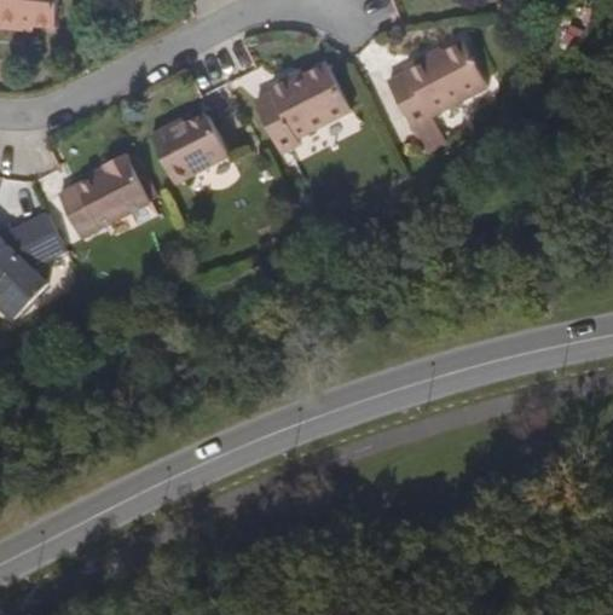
[(0,17),(28,19),(52,22),(55,0),(0,0),(0,17)]
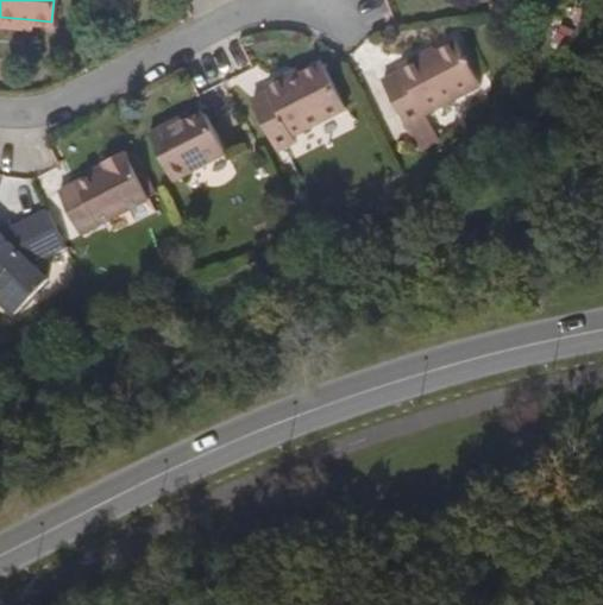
[(424,115),(478,84),(454,42),(420,61),(418,55),(395,68),(397,73),(379,81),(408,134),(427,123),(424,115)]
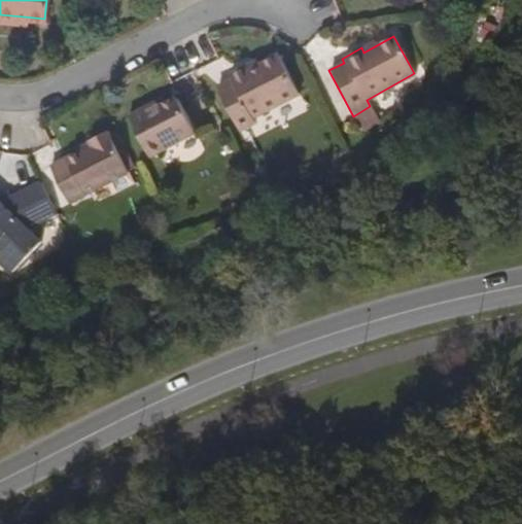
[(248,72),(245,67),(229,74),(231,79),(216,86),(237,129),(252,121),(249,117),(298,94),(279,57),(258,67),(248,72)]
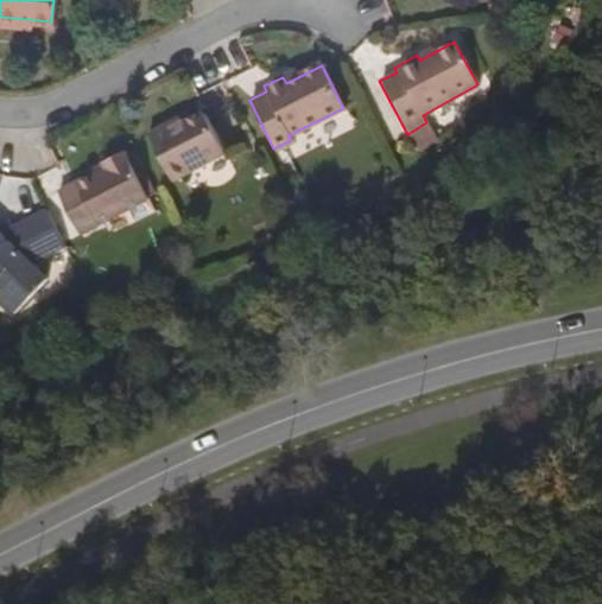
[(296,70),(283,77),(286,83),(298,77),(296,70)]
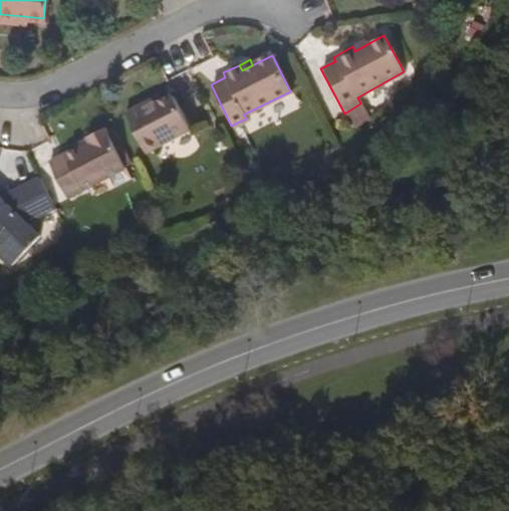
[(145,109),(142,103),(122,113),(143,154),(187,132),(171,96),(154,104),(145,109)]
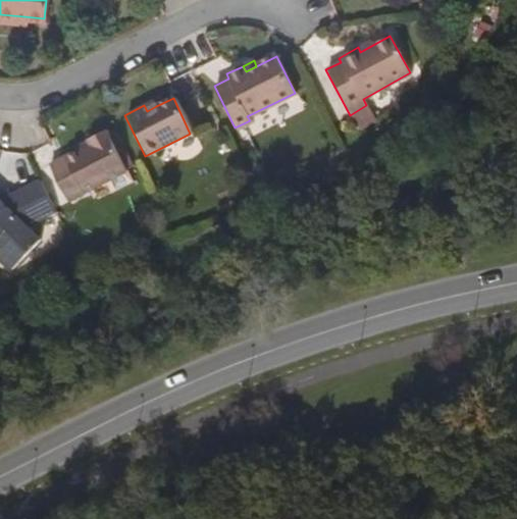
[(153,101),(144,105),(147,111),(156,106),(153,101)]
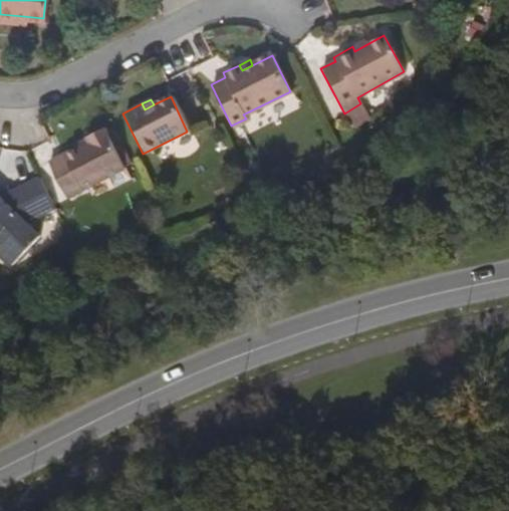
[(87,140),(47,161),(65,196),(123,167),(102,126),(86,136),(87,140)]
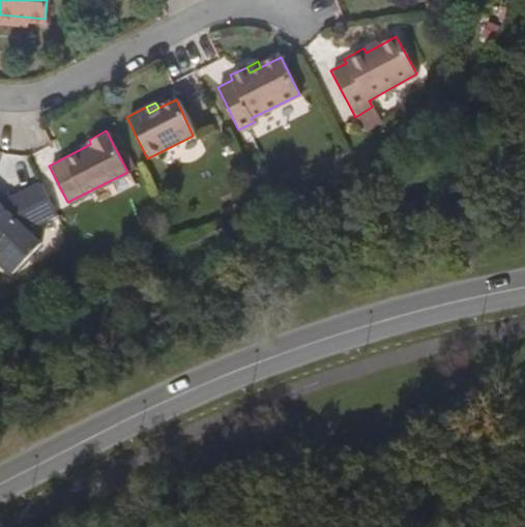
[(53,211),(38,182),(10,196),(0,201),(0,253),(1,254),(0,255),(0,263),(8,272),(39,241),(24,225),(53,211)]
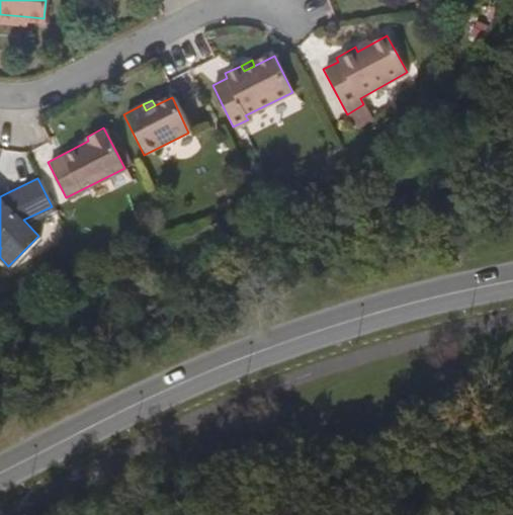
[(6,181),(0,187),(0,196),(10,191),(6,181)]
